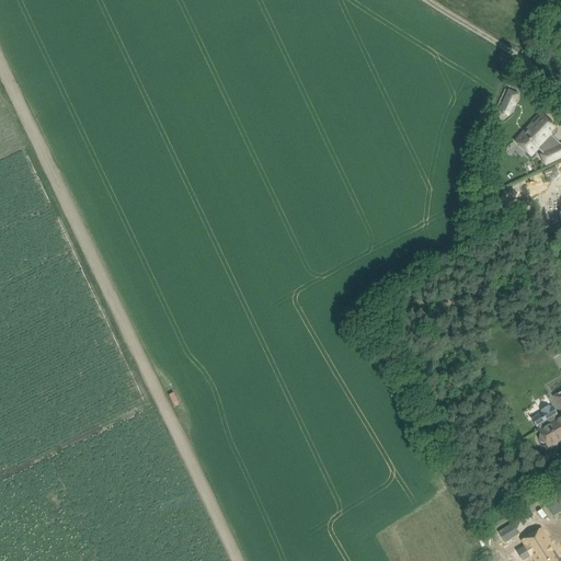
[(507,89),(497,111),(507,115),(513,105),(514,106),(516,102),(514,101),(517,93),(507,89)]
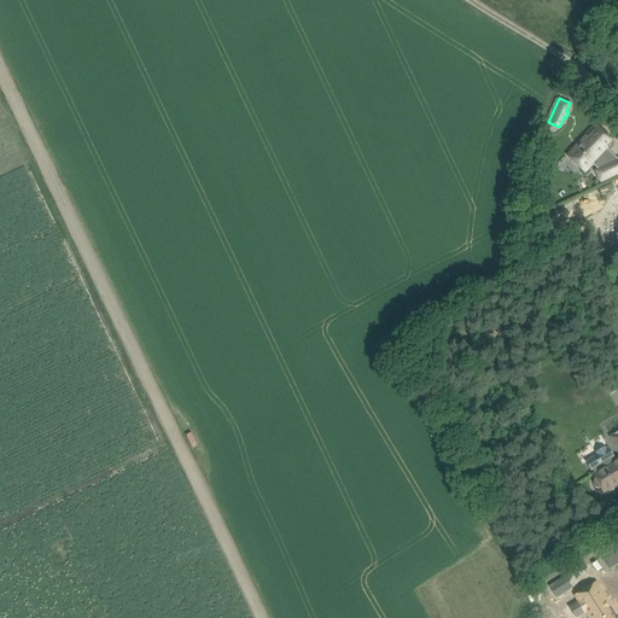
[(586,135),(567,156),(584,173),(613,141),(595,124),(586,134),(586,135)]
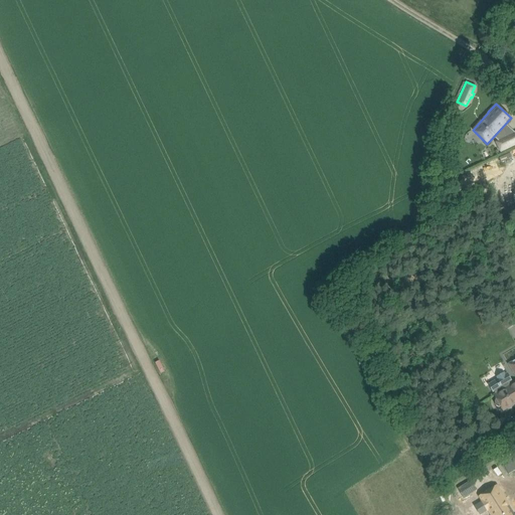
[(514,133),(496,142),(501,151),(514,144),(514,133)]
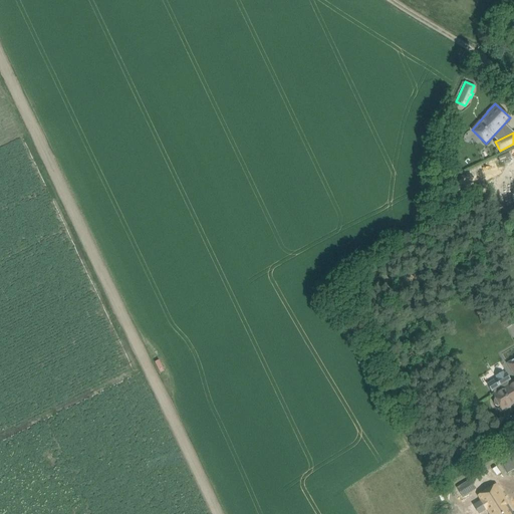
[(373,300),(364,303),(366,310),(375,307),(373,300)]
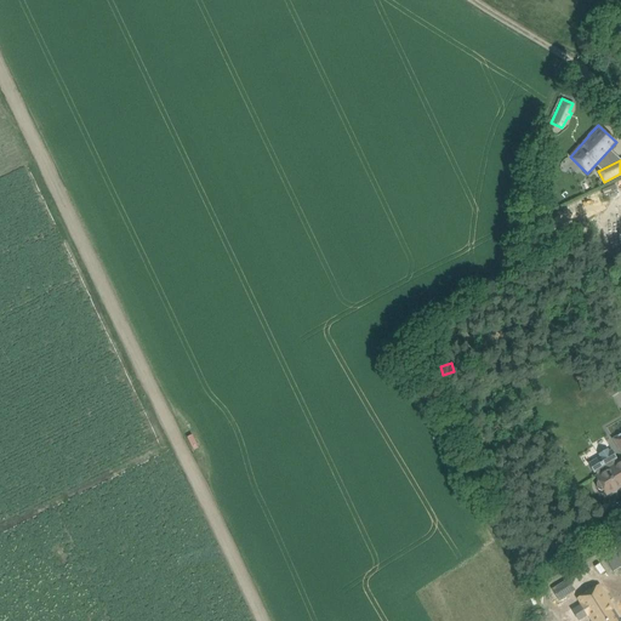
[(620,434),(614,439),(620,451),(620,461),(617,463),(615,460),(617,459),(611,450),(609,453),(607,449),(599,454),(600,456),(588,463),(594,472),(596,472),(597,476),(596,477),(598,480),(597,484),(597,486),(598,489),(600,491),(604,491),(607,495),(620,486),(620,434)]
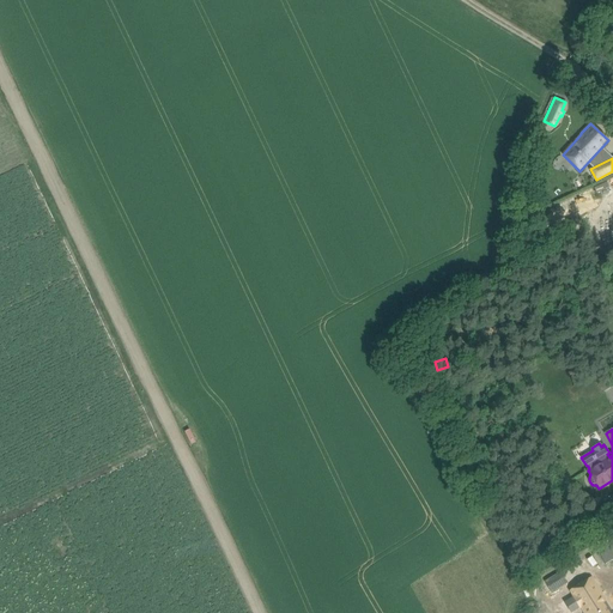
[(560,571),(545,582),(552,593),(568,583),(560,571)]
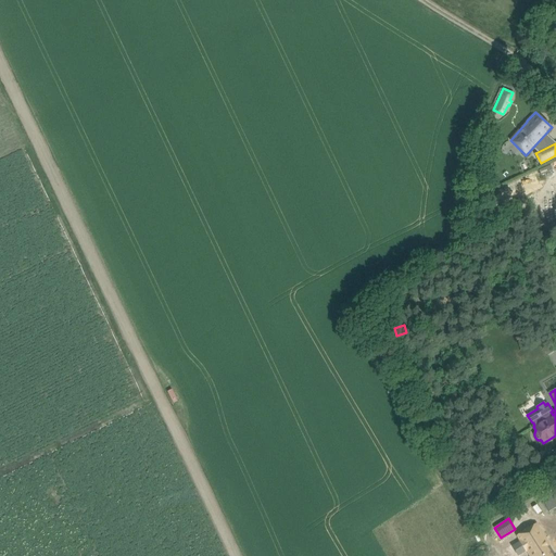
[(538,523),(518,534),(531,555),(555,555),(546,540),(547,539),(538,523)]
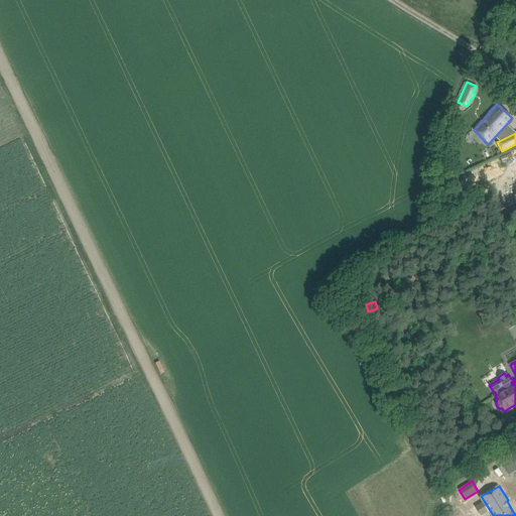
All buildings are outlined.
